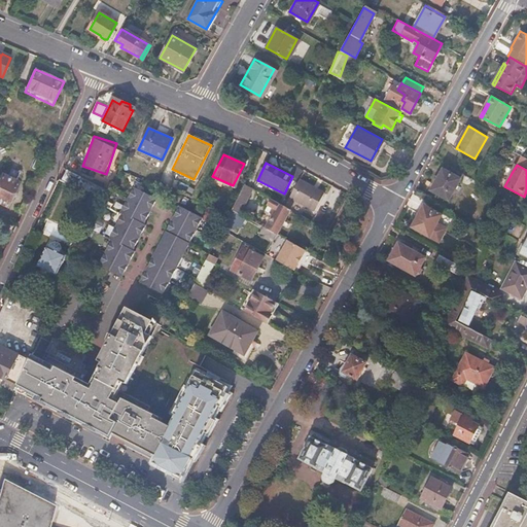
[(461,179),(444,169),(431,190),(449,201),(461,179)]
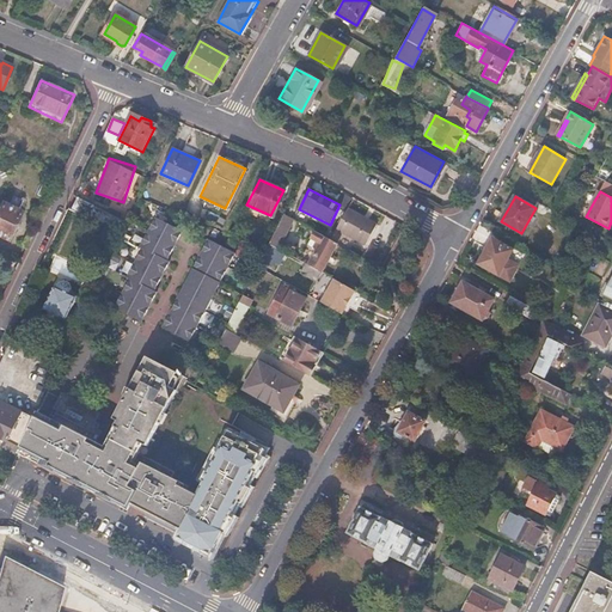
[(77,197),(71,208),(89,216),(93,206),(77,197)]
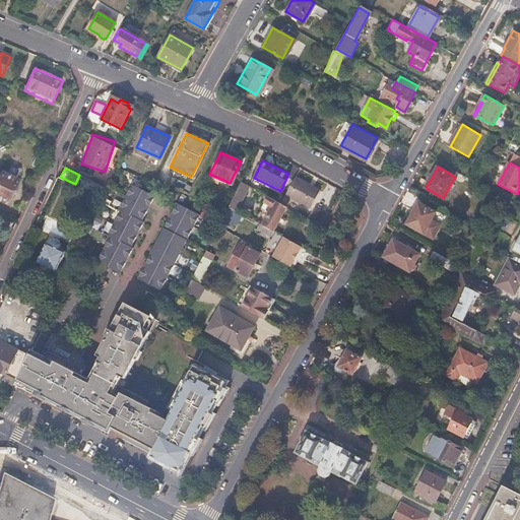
[(0,199),(6,203),(17,180),(1,172),(0,173),(0,199)]
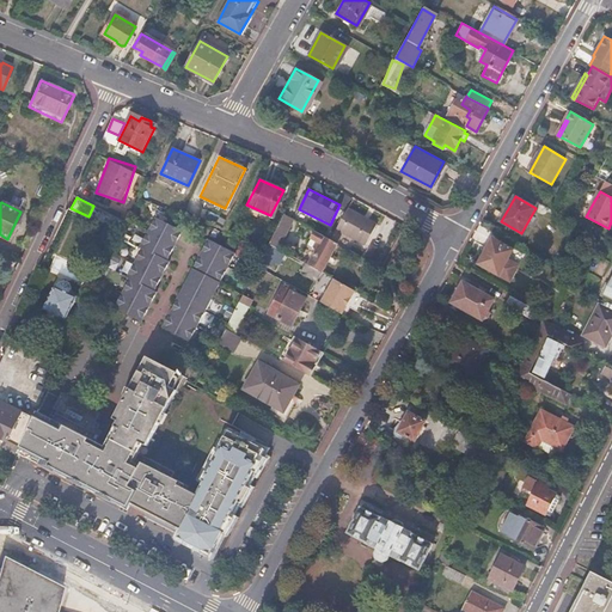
[(378,225),(349,208),(337,230),(366,245),(378,225)]
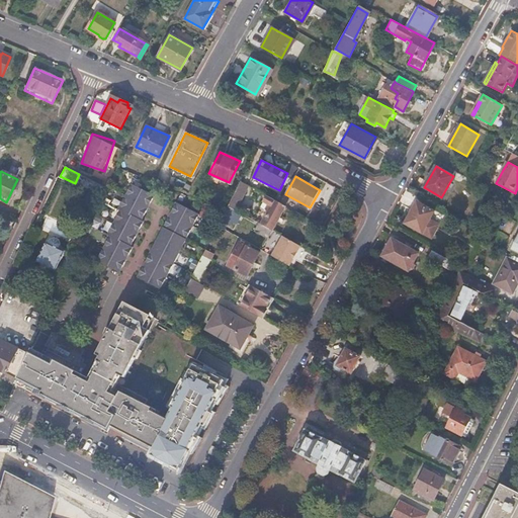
[(121,208),(123,209),(110,234),(111,235),(98,261),(107,265),(144,188),(135,184),(121,208)]
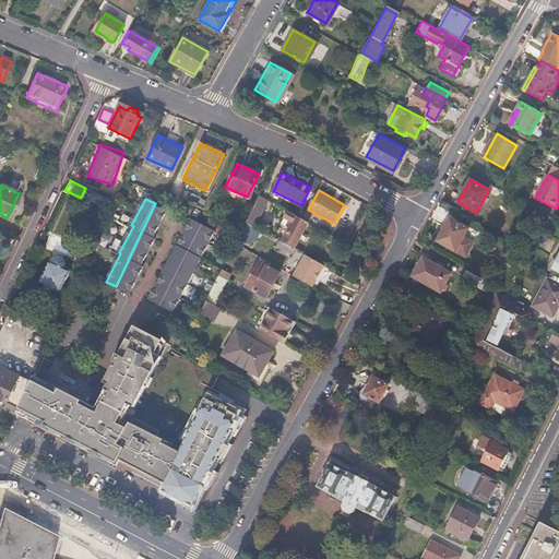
[(265,204),(258,200),(246,223),(253,226),(265,204)]
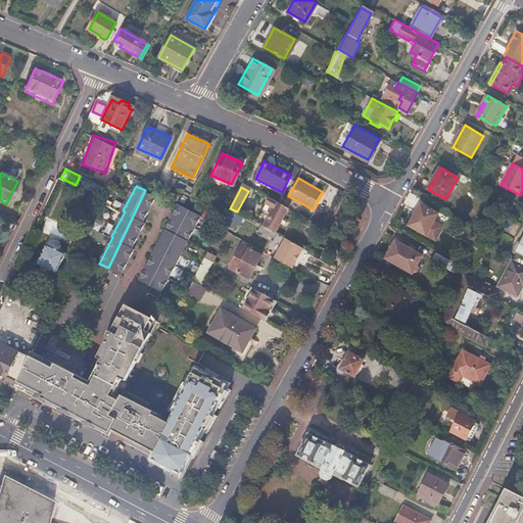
[(158,197),(145,190),(108,268),(123,275),(136,249),(134,248),(147,224),(145,223),(158,197)]
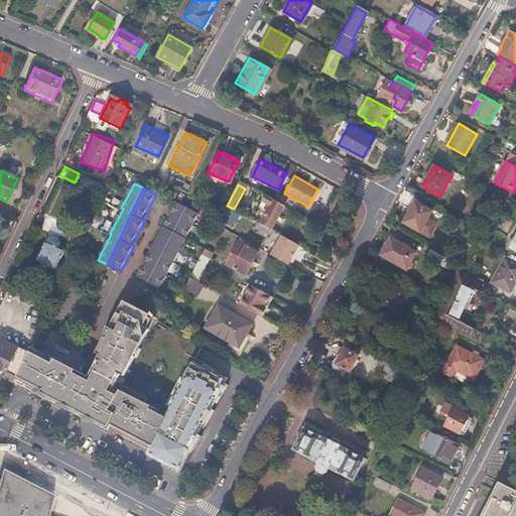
[(270,206),(268,211),(261,224),(272,230),(284,206),(265,195),(262,202),(264,203),(270,206)]
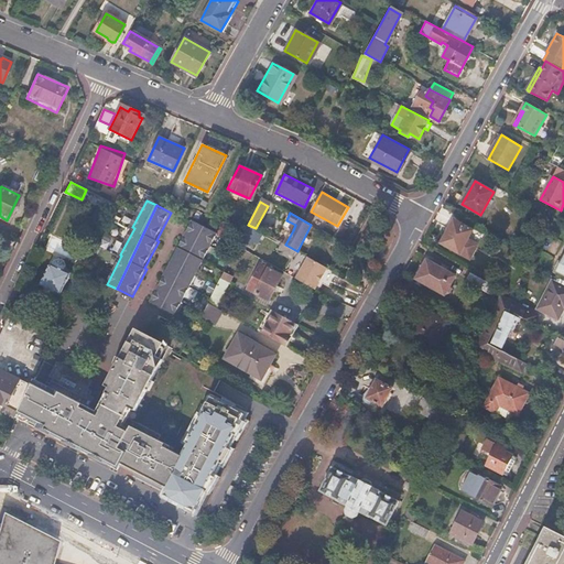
[(213,230),(194,220),(151,301),(172,312),(213,230)]
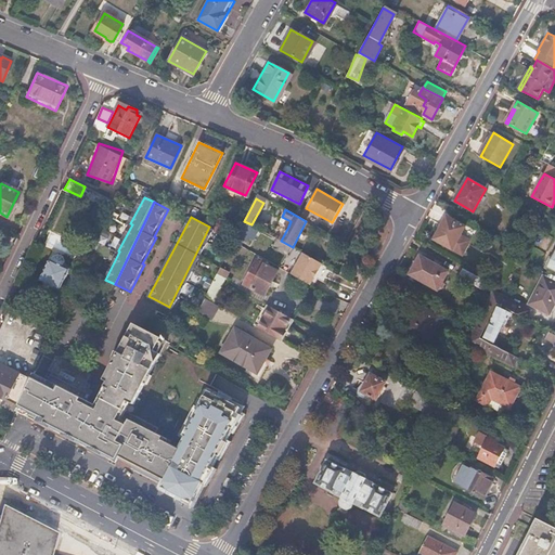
[(465,227),(448,217),(435,239),(463,255),(472,241),(461,235),(465,227)]
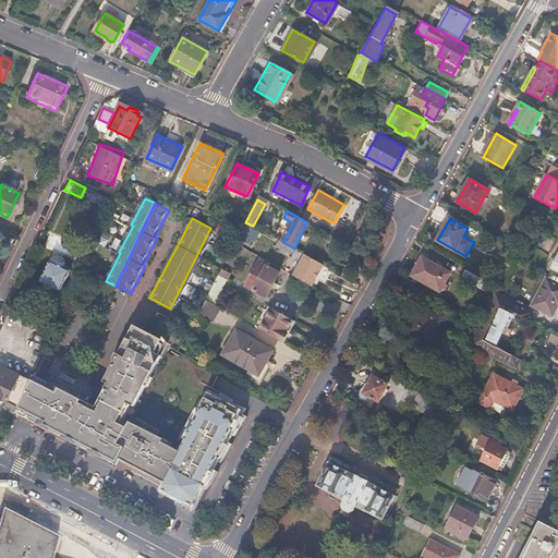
[(253,226),(245,222),(238,238),(249,243),(251,238),(256,241),(261,230),(253,226)]
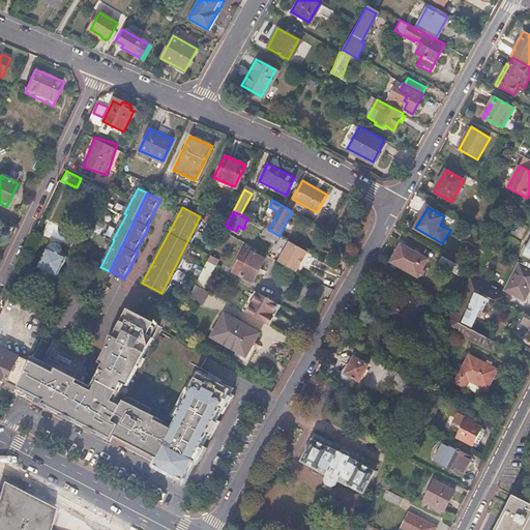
[(205,219),(200,216),(162,293),(165,295),(205,219)]
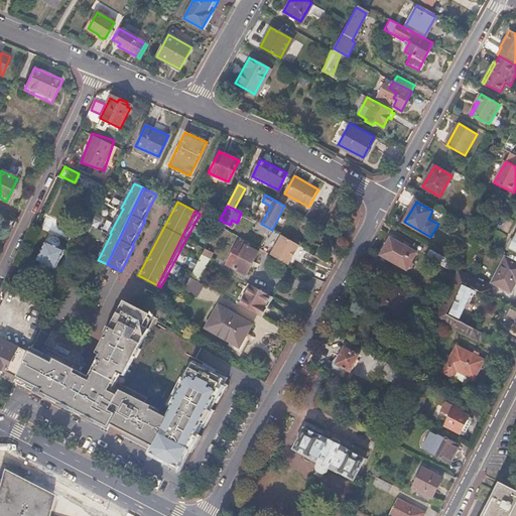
[(261,224),(258,222),(254,231),(267,238),(272,230),(261,224)]
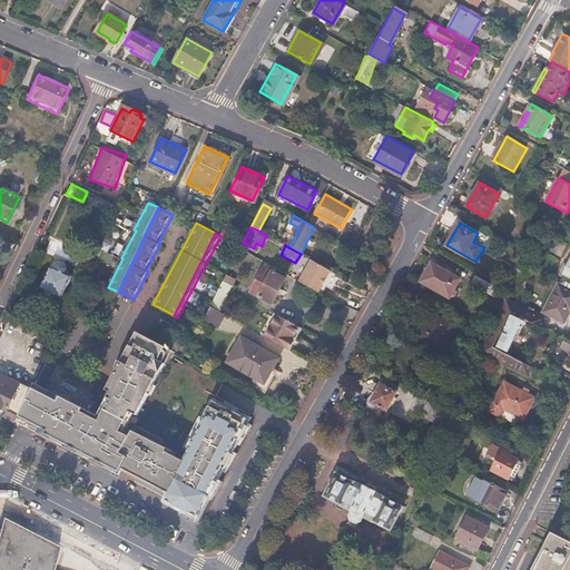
[(331,271),(312,259),(300,281),(317,292),(331,271)]
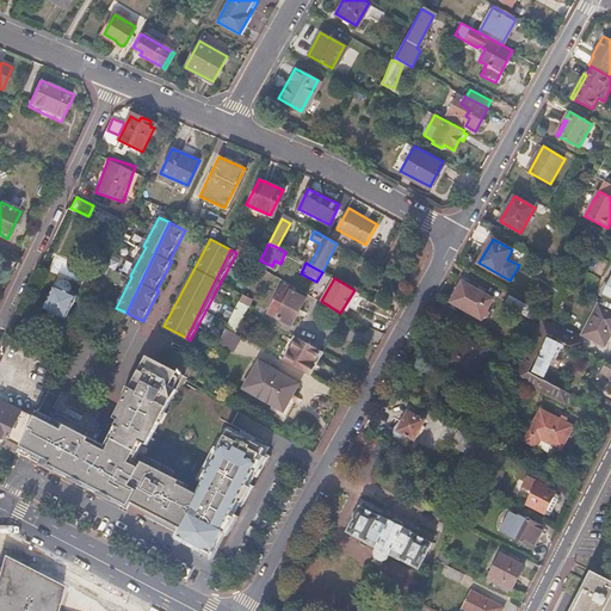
[(493,300),(463,282),(451,301),(482,319),(493,300)]
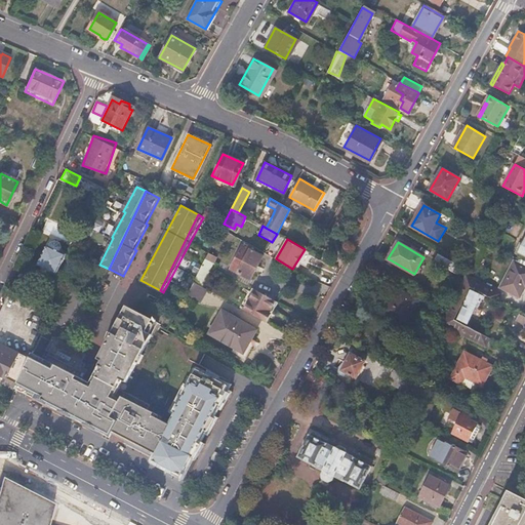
[(264,255),(243,245),(232,268),(239,272),(238,273),(250,280),(264,255)]
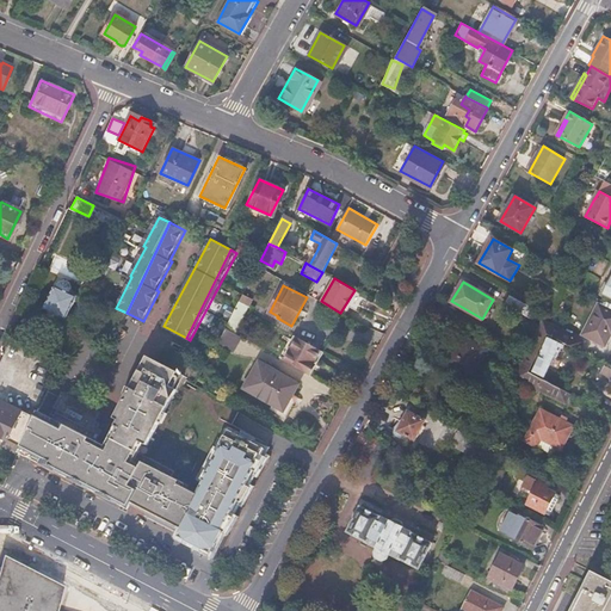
[(78,297),(55,287),(44,308),(67,320),(78,297)]
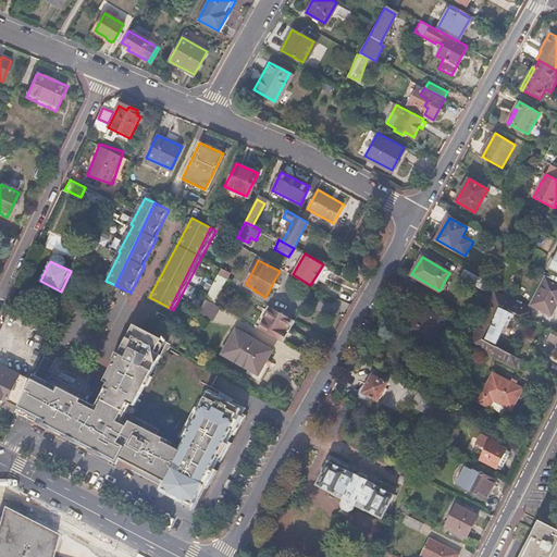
[(465,269),(459,276),(484,291),(490,283),(465,269)]
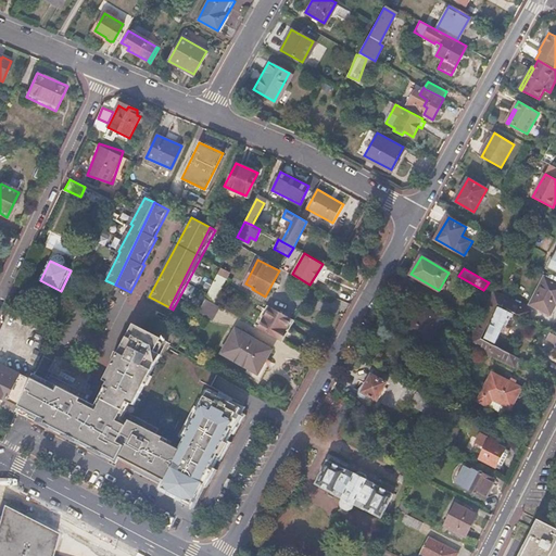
[(83,274),(77,272),(73,278),(79,281),(83,274)]
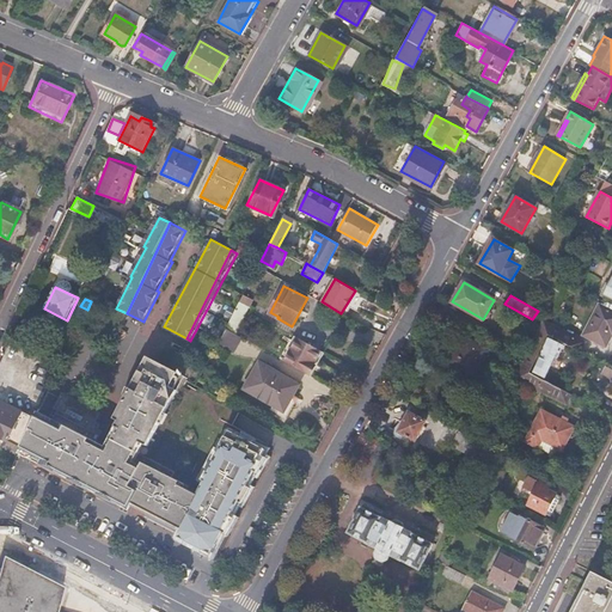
[(250,307),(239,303),(226,328),(237,334),(250,307)]
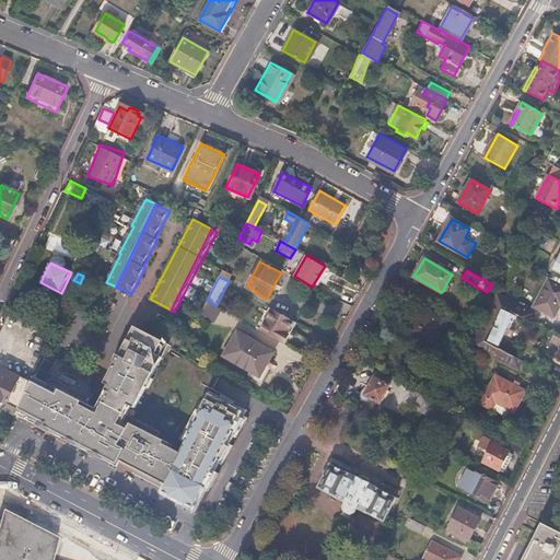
[(559,284),(549,279),(536,307),(555,316),(559,305),(559,284)]
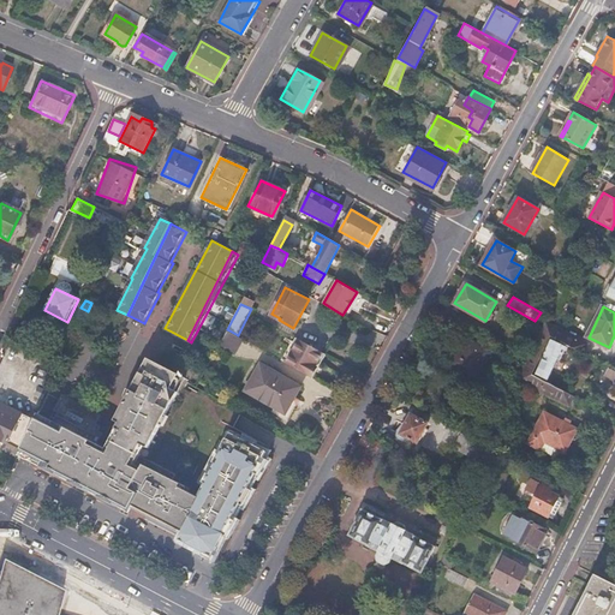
[(547,323),(542,332),(551,336),(584,353),(589,344),(555,327),(547,323)]
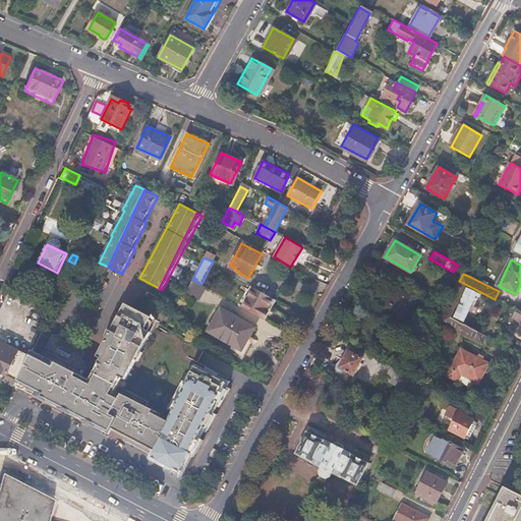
[(192,279),(186,292),(200,300),(207,287),(201,284),(192,279)]
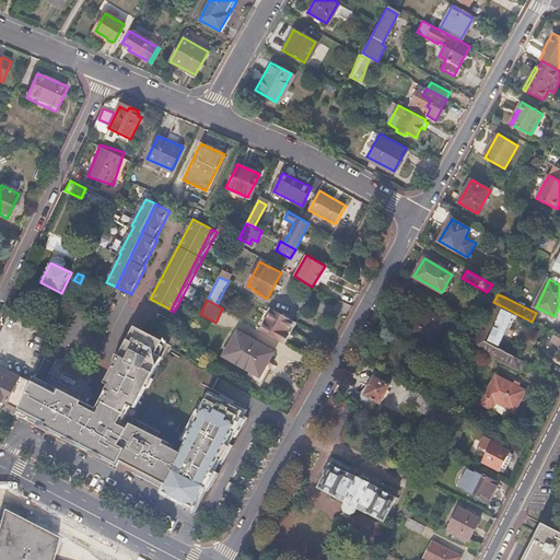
[(502,306),(493,302),(480,328),(489,334),(501,308),(502,306)]
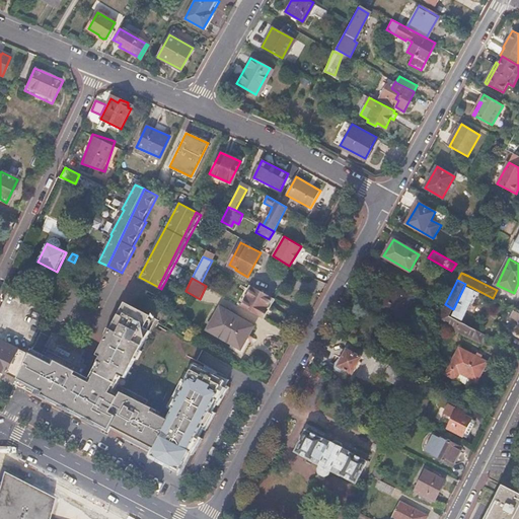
[(253,282),(241,307),(265,318),(277,293),(253,282)]
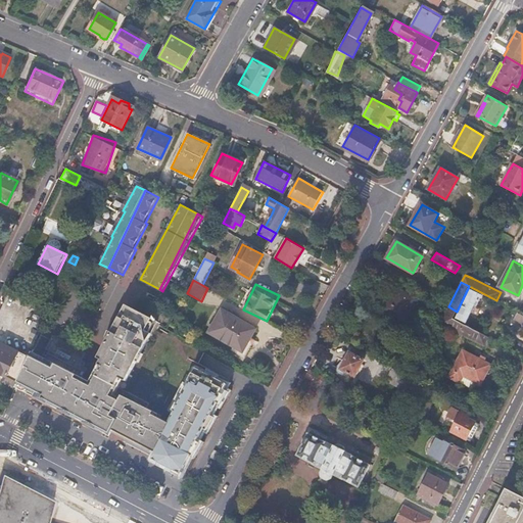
[(389,304),(387,302),(383,311),(385,312),(384,314),(401,324),(414,303),(416,305),(418,301),(397,289),(389,304)]
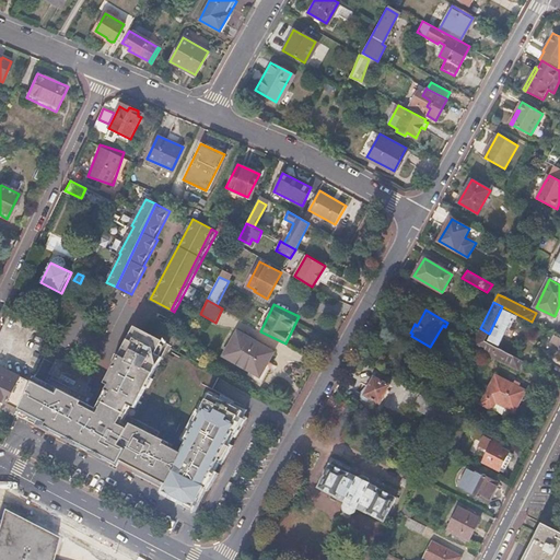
[(513,317),(503,312),(489,341),(499,346),(513,317)]
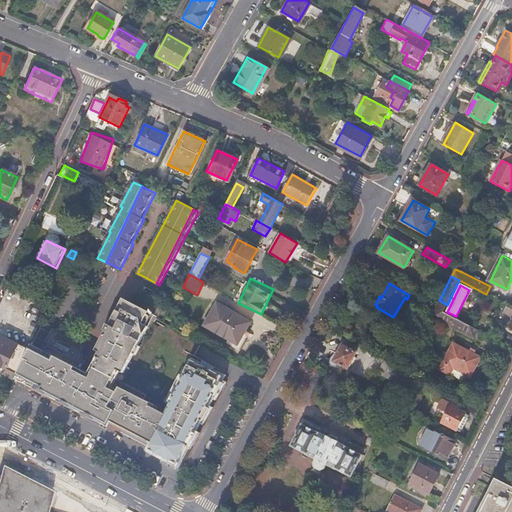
[(128,300),(124,298),(118,309),(122,312),(128,300)]
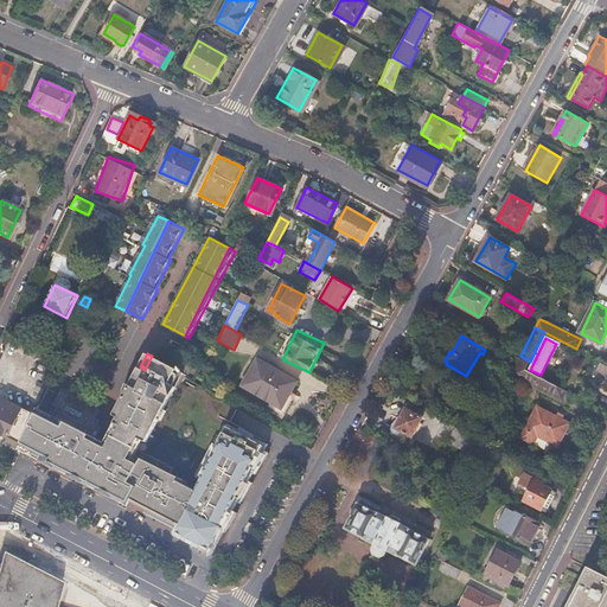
[(145,370),(140,366),(115,415),(119,416),(110,434),(113,435),(109,443),(107,447),(103,446),(84,483),(100,490),(104,490),(107,489),(170,365),(152,356),(145,370)]
